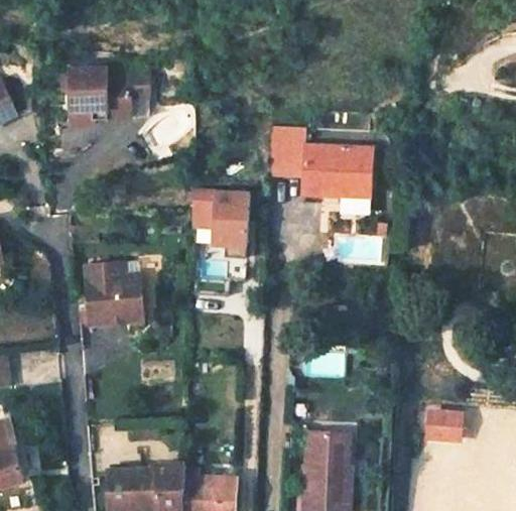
[(111,69),(76,70),(78,127),(101,126),(100,119),(137,118),(135,75),(112,76),(111,69)]
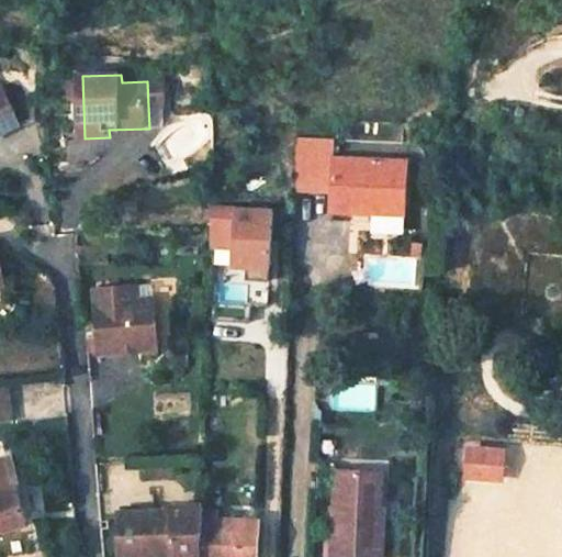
[(167,80),(147,81),(149,129),(169,127),(167,80)]
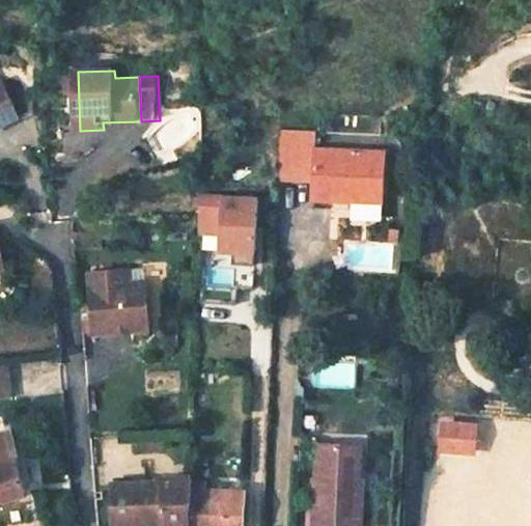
[(0,130),(21,122),(5,86),(0,88),(0,130)]
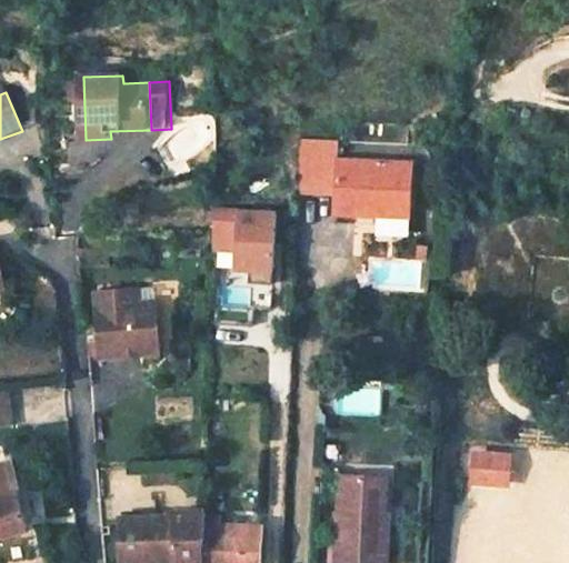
[(351,141),(318,138),(311,189),(346,192),(345,211),(369,213),(370,202),(396,204),(395,215),(417,218),(422,168),(349,161),(351,141)]
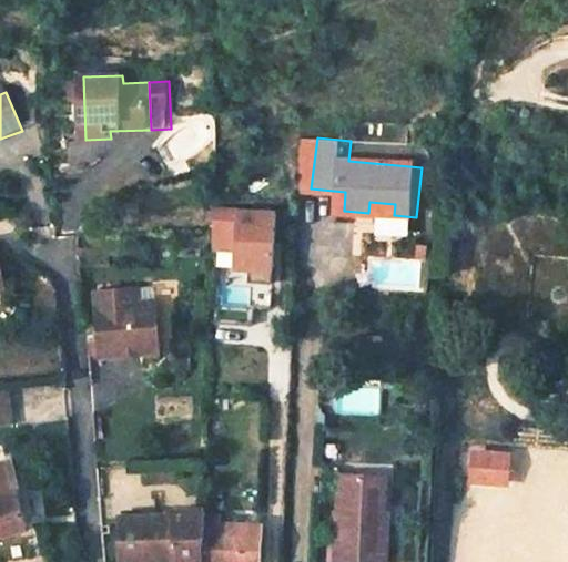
[(272,284),(274,187),(212,186),(210,249),(232,251),(232,268),(247,268),(247,283),(272,284)]
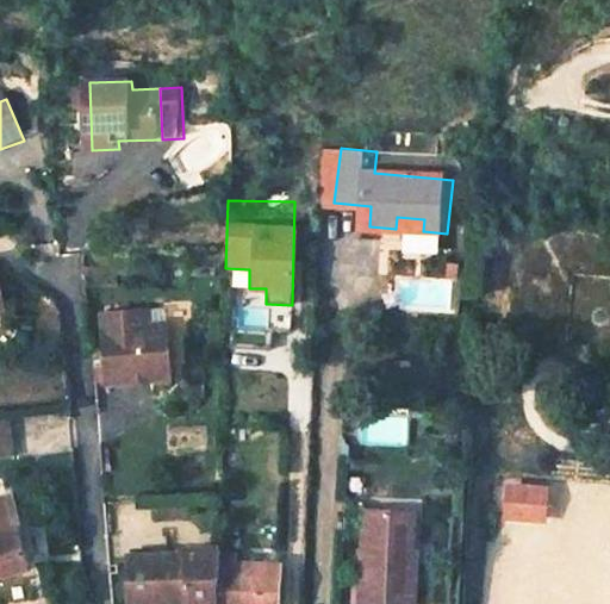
[(424,219),(397,217),(396,229),(423,231),(424,219)]
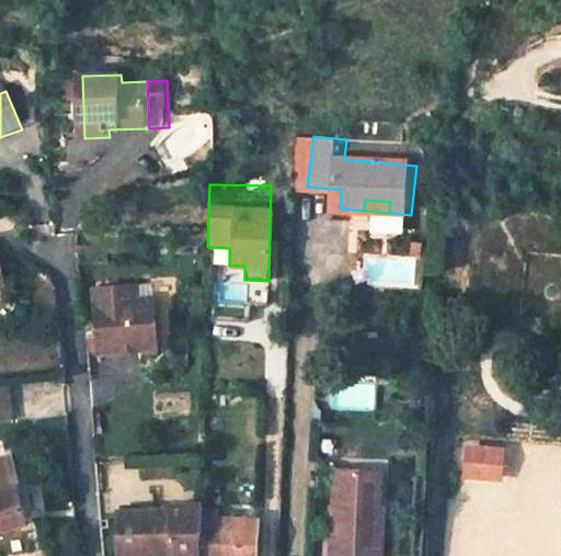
[(83,288),(88,356),(148,352),(145,305),(124,306),(123,286),(83,288)]
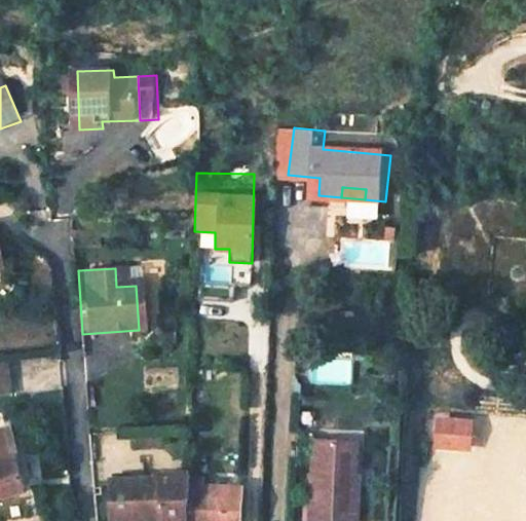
[(235,286),(199,285),(199,301),(235,302),(235,286)]
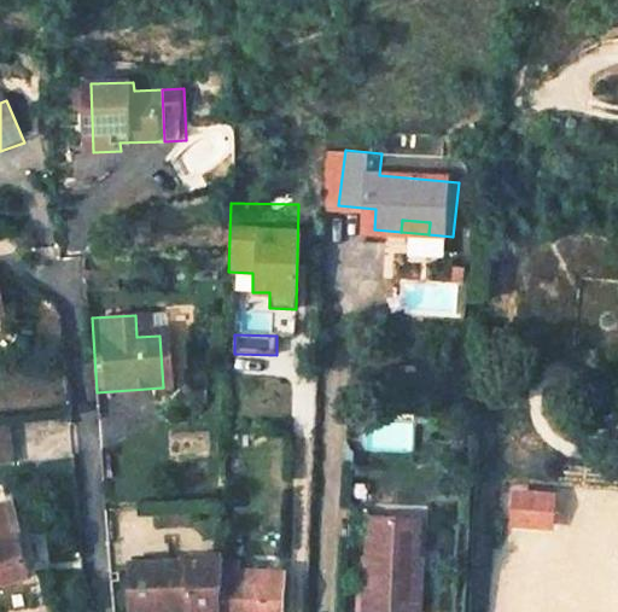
[(0,436),(0,470),(12,468),(5,436),(0,436)]
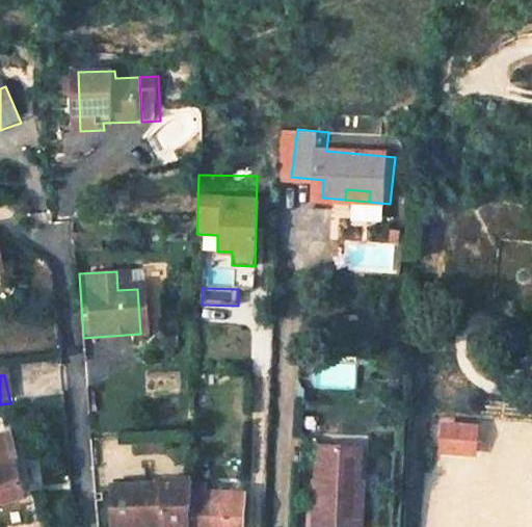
[(435,453),(472,456),(474,431),(439,428),(435,453)]
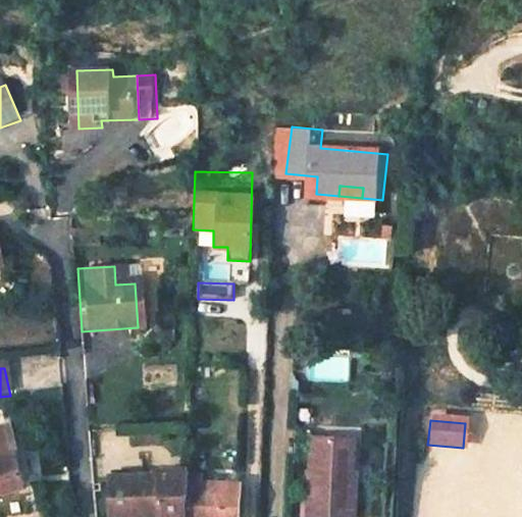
[(0,441),(10,438),(7,423),(0,424),(0,441)]
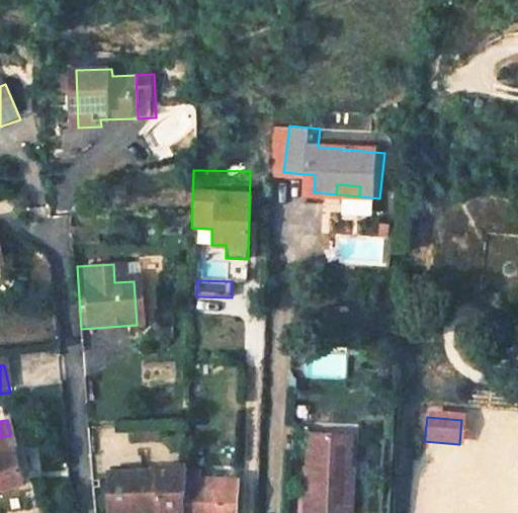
[(0,490),(24,484),(10,435),(0,437),(0,490)]
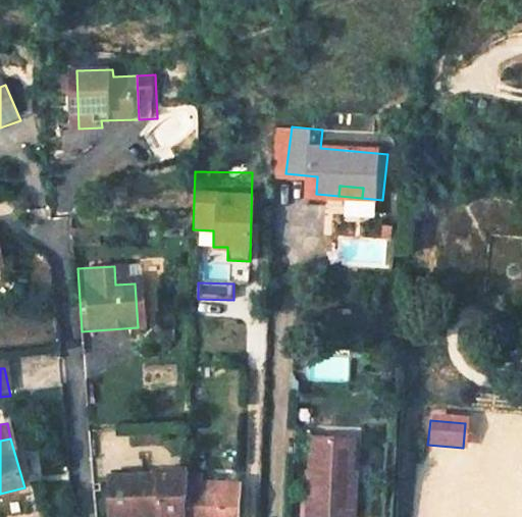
[(311,493),(310,516),(356,516),(358,485),(353,484),(354,440),(327,438),(327,458),(312,458),(311,493)]
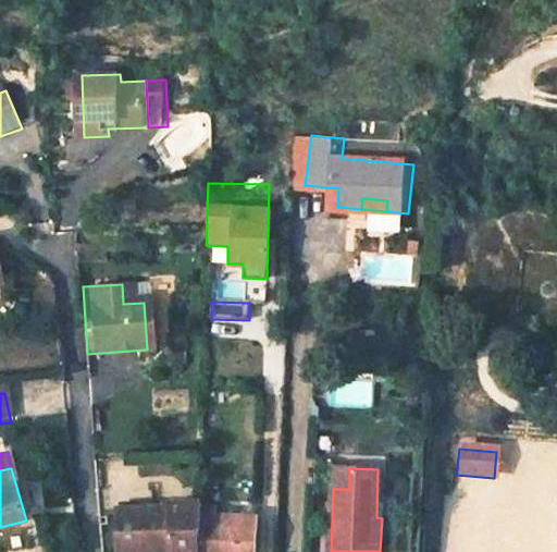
[(333,489),(349,489),(349,468),(334,468),(333,489)]
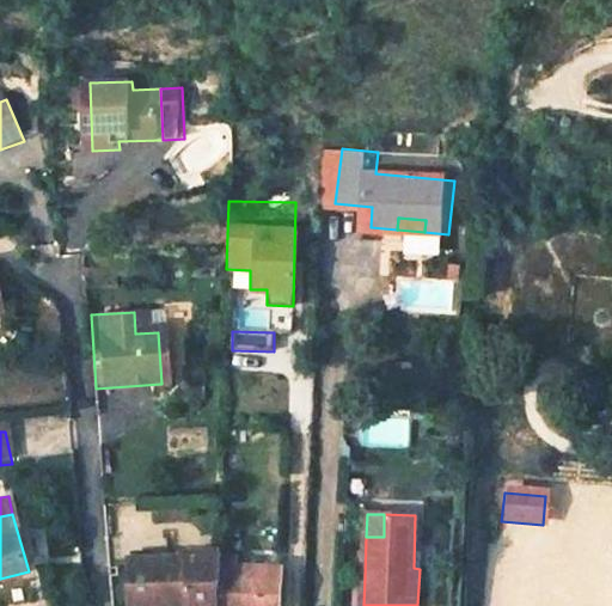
[(185,555),(187,559),(129,562),(133,605),(215,605),(216,559),(218,554),(185,555)]
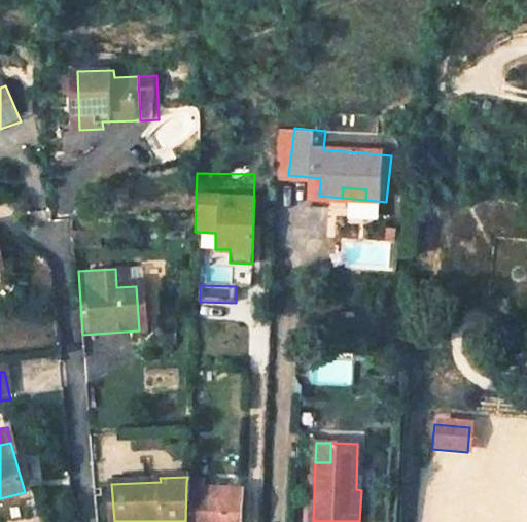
[(236,521),(238,487),(200,485),(200,482),(186,482),(185,521),(236,521)]
